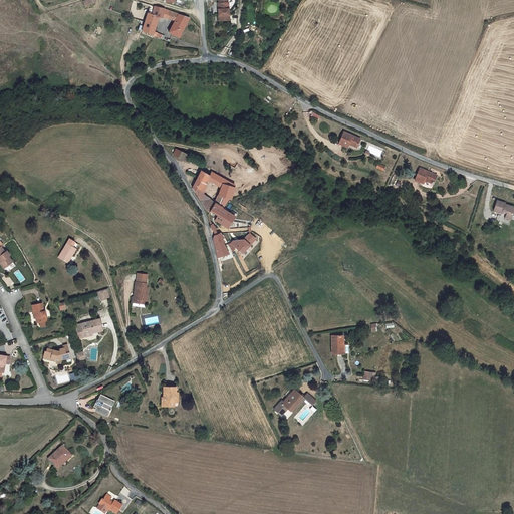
[(218,1),(218,19),(227,19),(227,1),(218,1)]
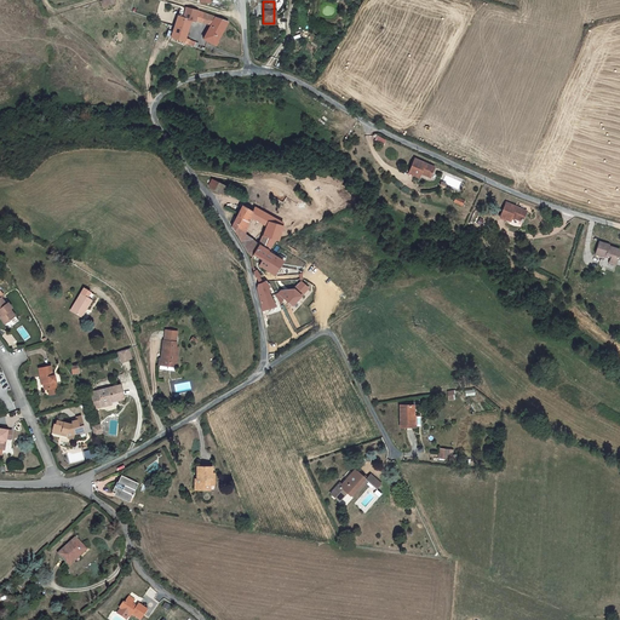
[(187,9),(183,18),(190,19),(194,21),(197,11),(187,9)]
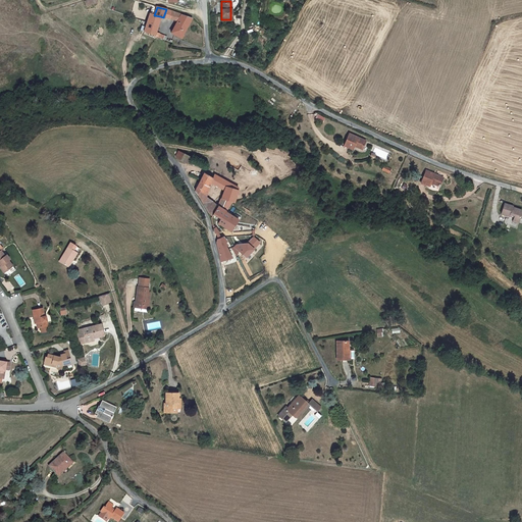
[(179,23),(184,15),(166,9),(163,17),(179,23)]
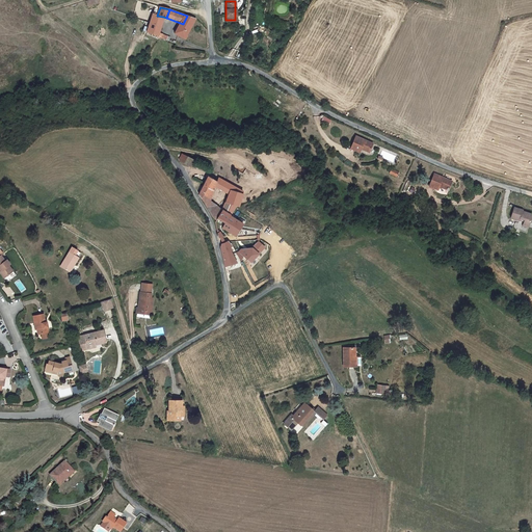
[(149,23),(160,26),(163,17),(157,16),(152,14),(149,23)]
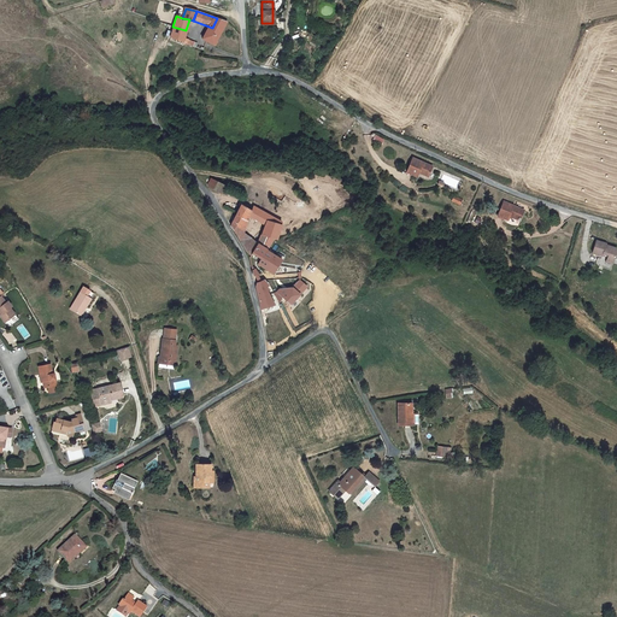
[(227,22),(217,18),(212,28),(210,30),(206,30),(201,39),(213,45),(227,22)]
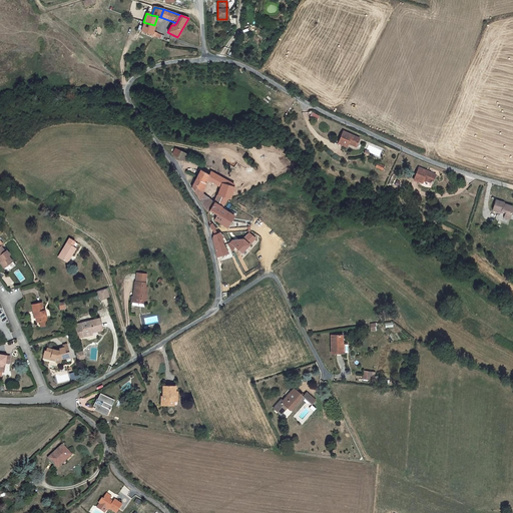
[(153,31),(154,25),(143,22),(140,31),(147,33),(160,39),(161,34),(153,31)]
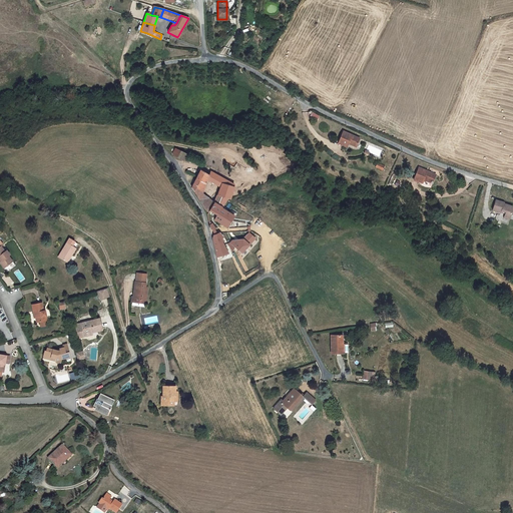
[(356,147),(360,138),(344,131),(339,142),(347,147),(349,143),(356,147)]
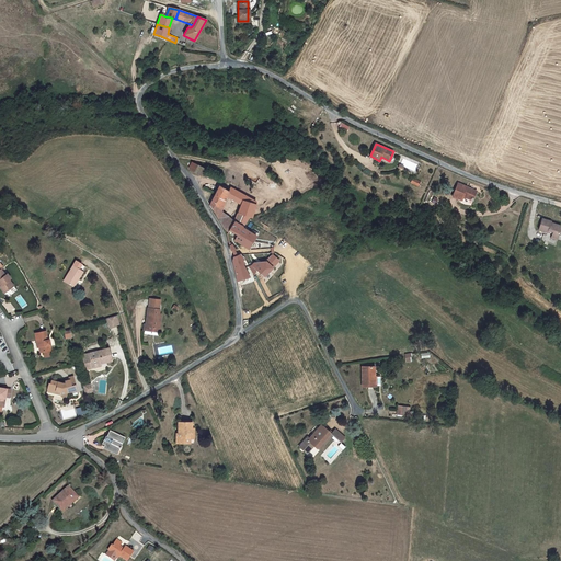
[(202,176),(206,169),(198,164),(194,172),(202,176)]
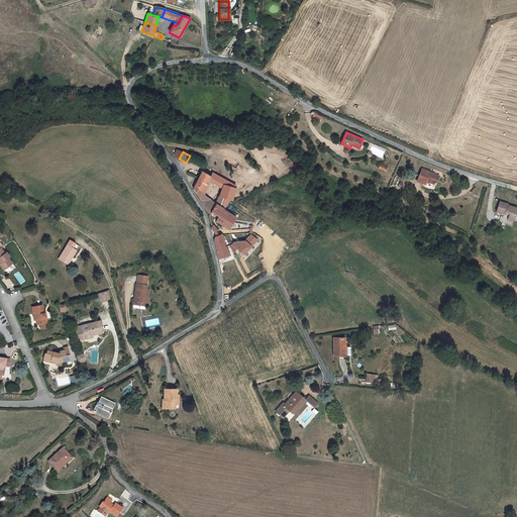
[(437,184),(441,176),(424,169),(419,180),(428,184),(429,181),(437,184)]
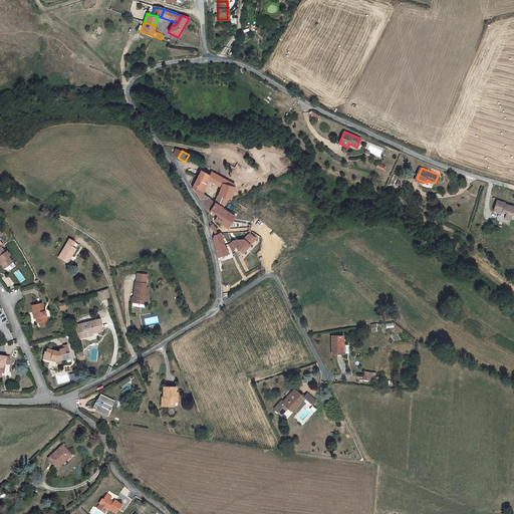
[(201,171),(193,188),(197,194),(200,201),(201,202),(204,195),(200,192),(204,183),(207,185),(208,182),(207,182),(208,180),(209,179),(210,176),(201,171)]
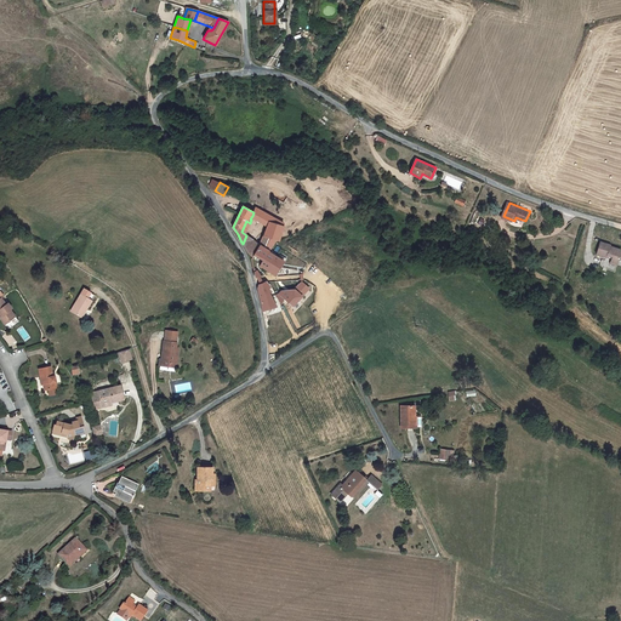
[(255,218),(263,224),(268,215),(258,209),(255,218)]
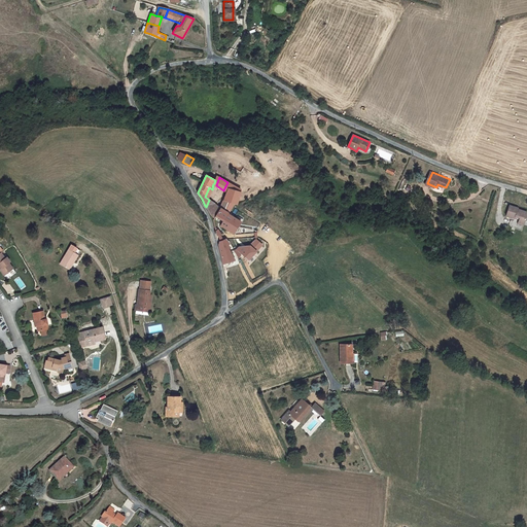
[(242,189),(231,183),(227,182),(223,190),(226,191),(229,187),(241,191),(242,189)]
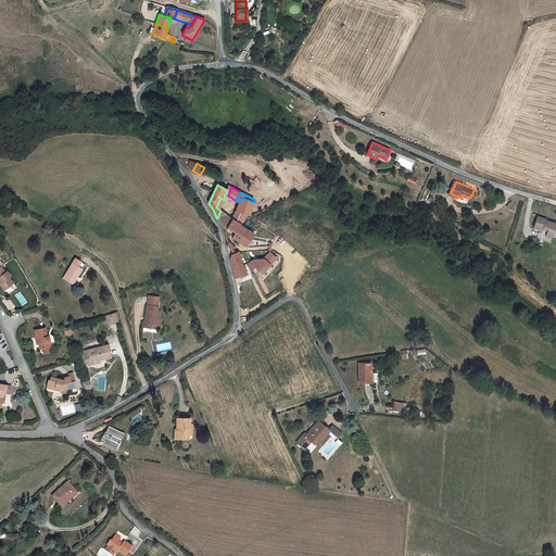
[(236,212),(247,215),(250,215),(254,202),(241,198),(239,202),(236,212)]
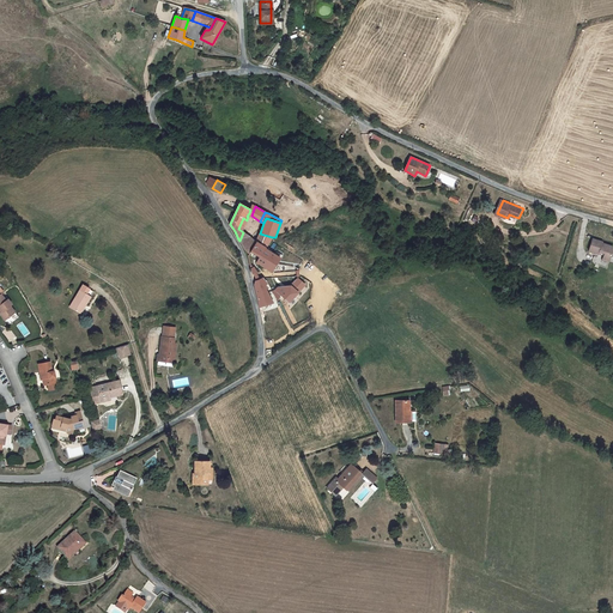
[(246,249),(253,241),(243,232),(240,241),(246,249)]
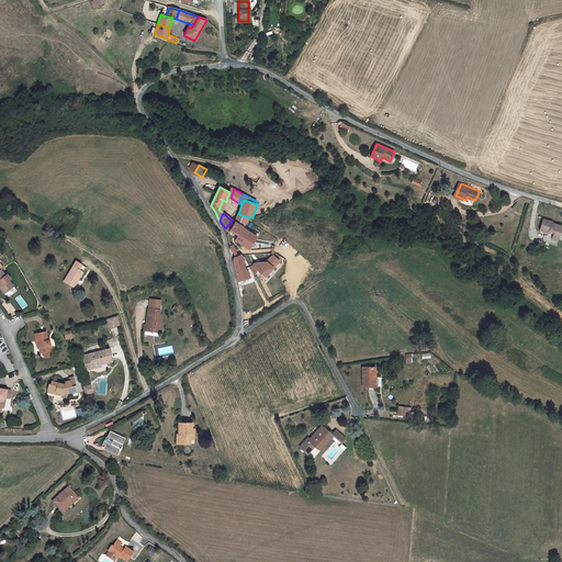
[(235,222),(246,228),(249,217),(238,214),(235,222)]
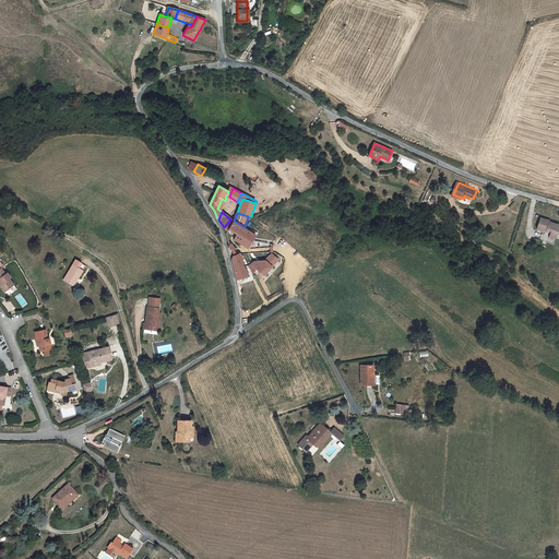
[(557,236),(558,228),(558,224),(550,222),(550,219),(542,217),(538,228),(547,230),(547,228),(551,229),(550,234),(557,236)]
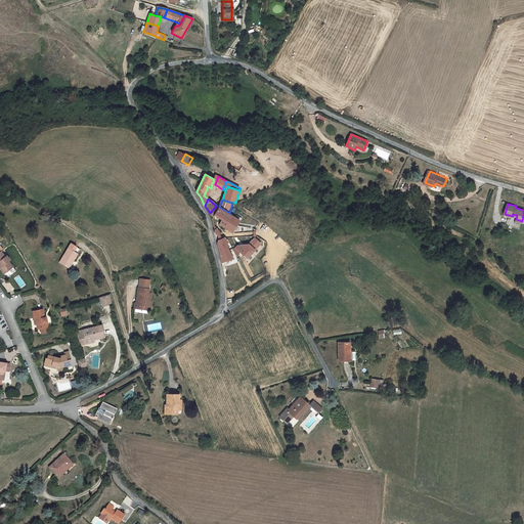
[(219,207),(216,206),(210,213),(213,218),(215,216),(219,207)]
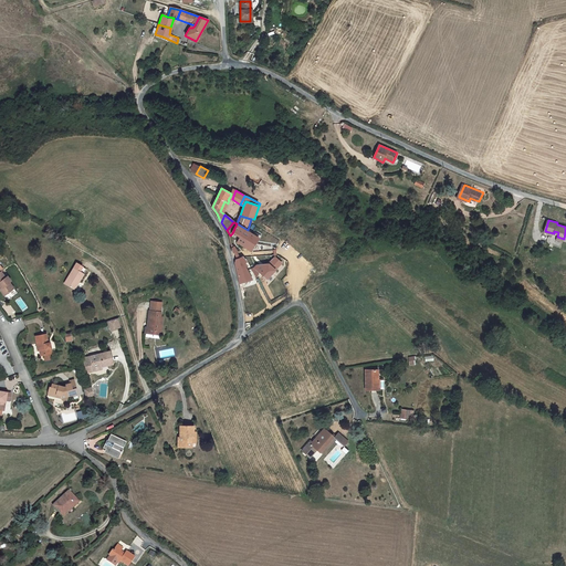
[(237,223),(232,233),(240,239),(238,242),(250,251),(259,238),(248,231),(248,230),(237,223)]
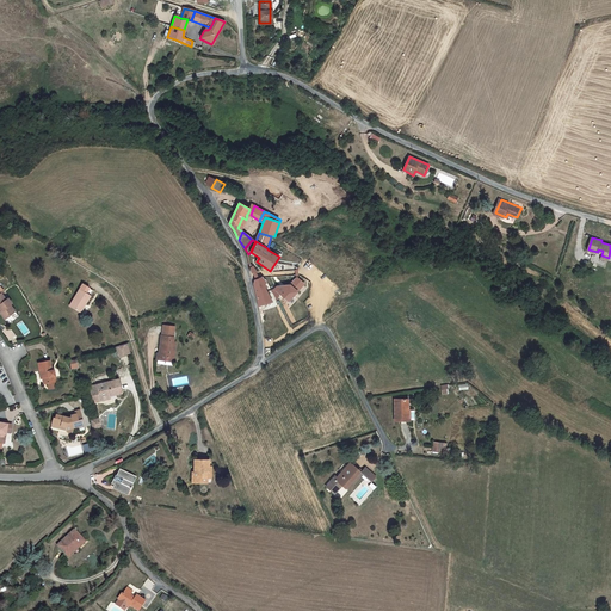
[(259,258),(251,252),(248,254),(247,255),(248,264),(252,263),(257,261),(259,258)]
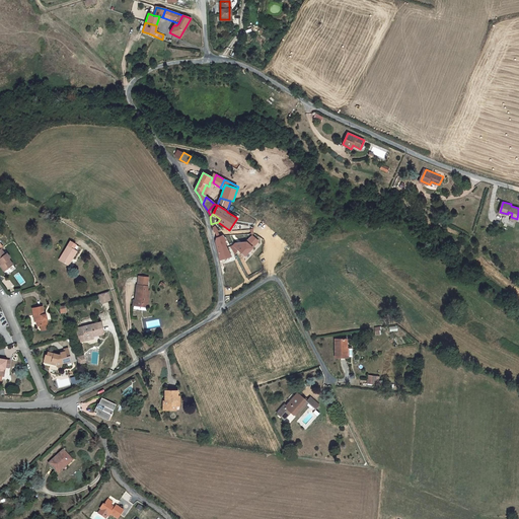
[(215,240),(220,261),(230,258),(223,242),(226,240),(223,236),(215,240)]
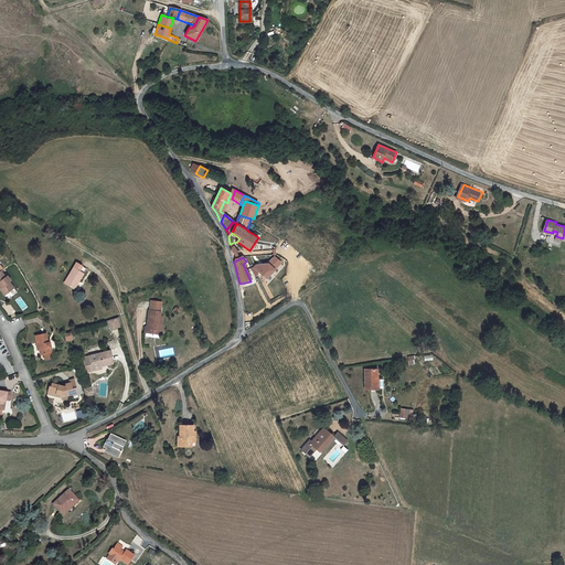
[(251,269),(246,262),(243,264),(251,281),(257,279),(259,276),(254,268),(251,269)]
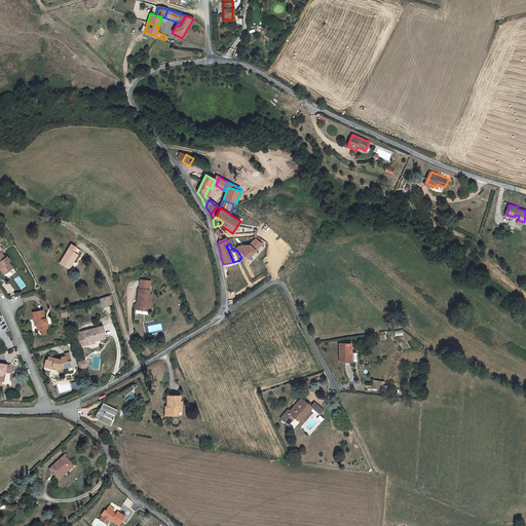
[(69,268),(77,255),(74,253),(77,248),(71,245),(68,250),(60,263),(69,268)]
